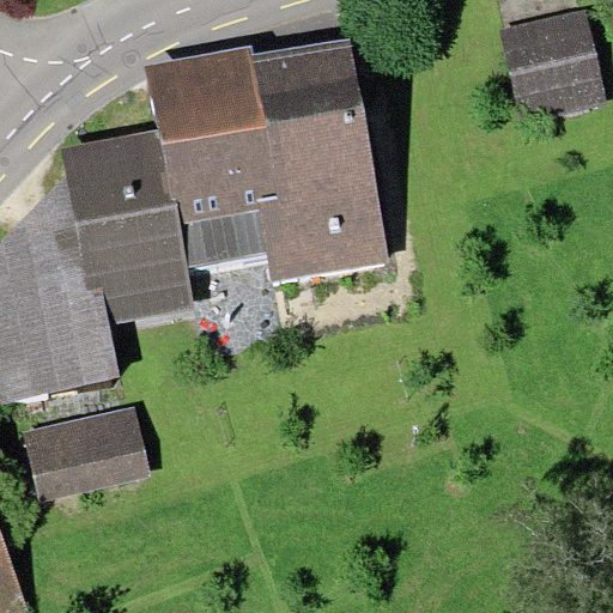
[(589,8),(497,29),(516,116),(608,96),(589,8)]
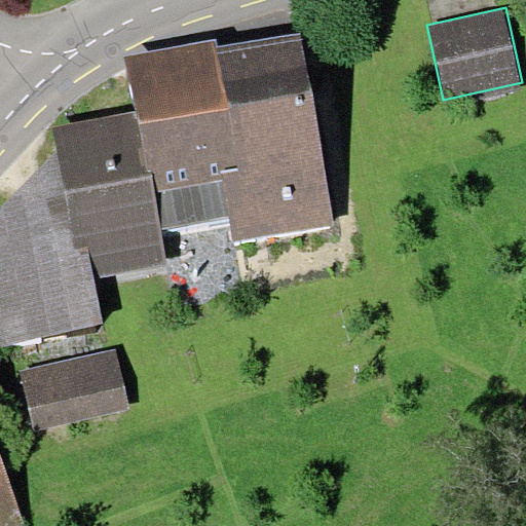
[(135,111),(52,126),(57,148),(76,249),(90,247),(97,277),(171,263),(163,226),(230,214),(235,243),(336,225),(300,31),(217,46),(216,39),(124,55),(135,111)]
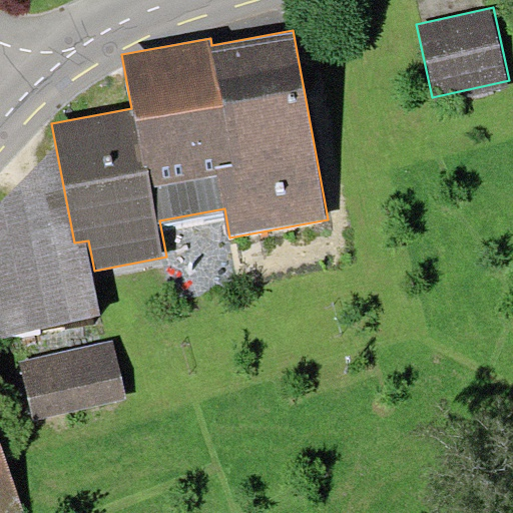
[(74,242),(55,144),(0,198),(0,335),(100,317),(94,271),(88,240),(74,242)]
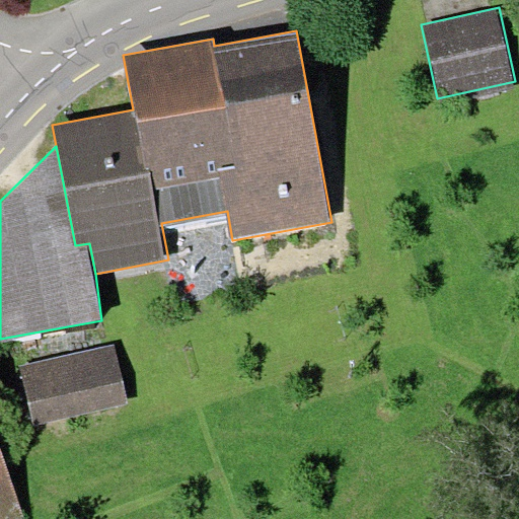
[(115,344),(20,365),(33,426),(128,404),(115,344)]
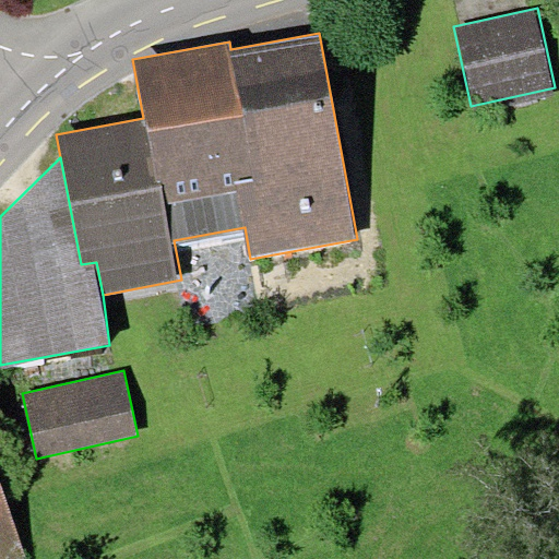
[(0,488),(0,558),(24,558),(28,558),(0,488)]
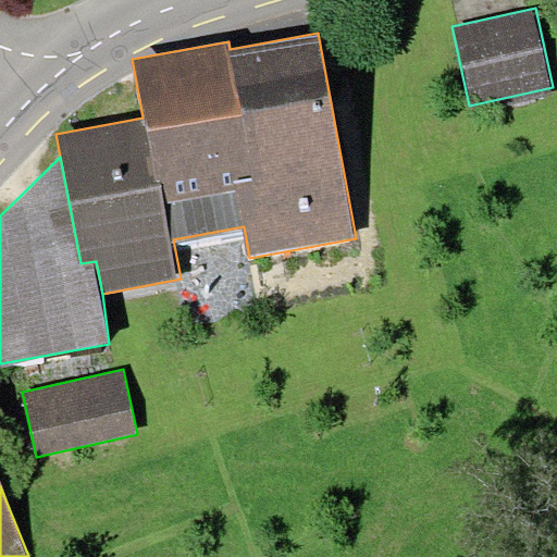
All buildings are outlined.
